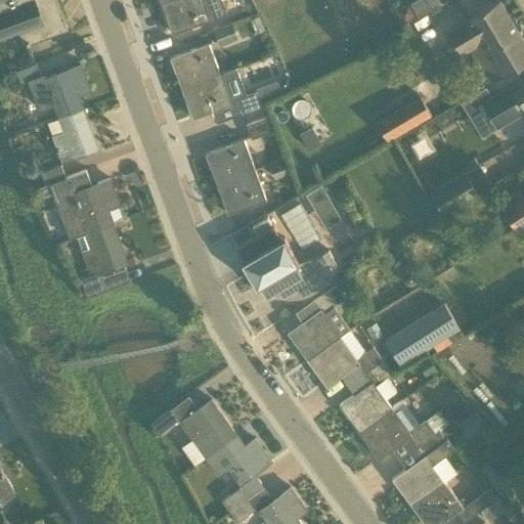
[(47,5),(44,0),(0,0),(0,36),(22,29),(27,44),(68,30),(57,1),(47,5)]
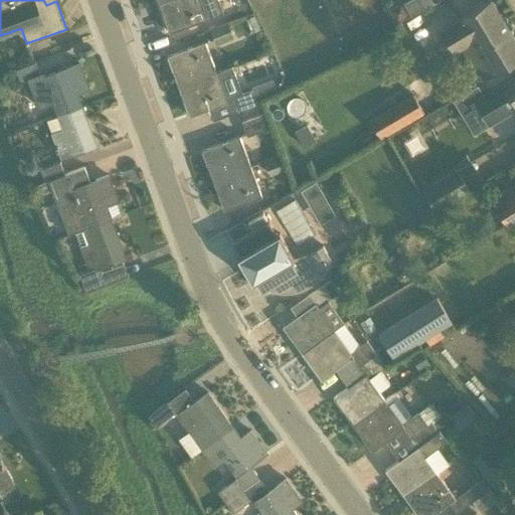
[(170,33),(207,19),(200,0),(165,0),(158,3),(170,33)]
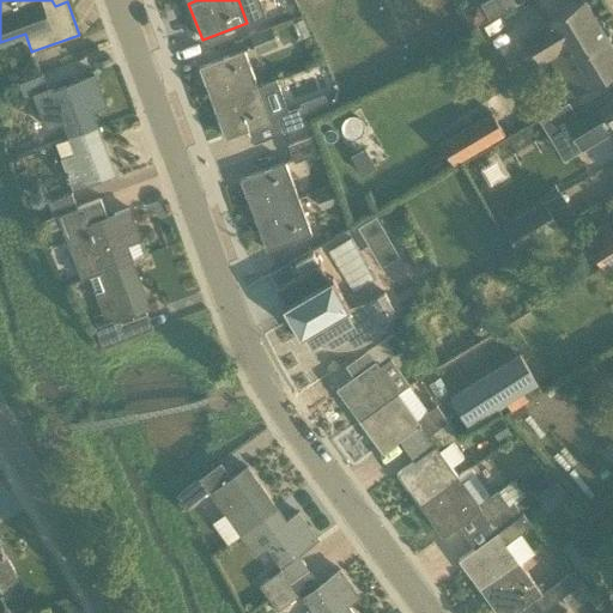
[(489,18),(516,4),(514,0),(485,0),(480,4),(489,18)]
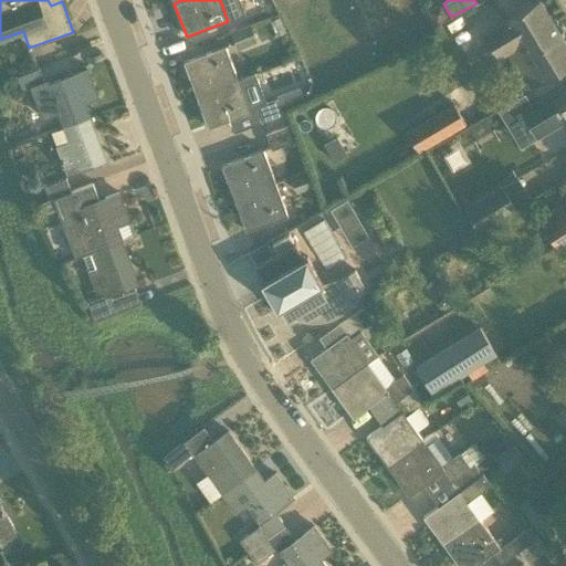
[(520,79),(527,91),(565,67),(565,43),(540,0),(538,0),(504,20),(505,21),(485,33),(499,56),(506,52),(522,79),(520,79)]
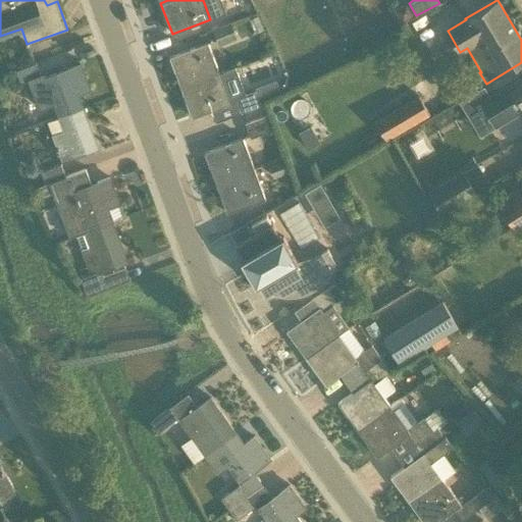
[(232,23),(214,31),(219,45),(238,38),(232,23)]
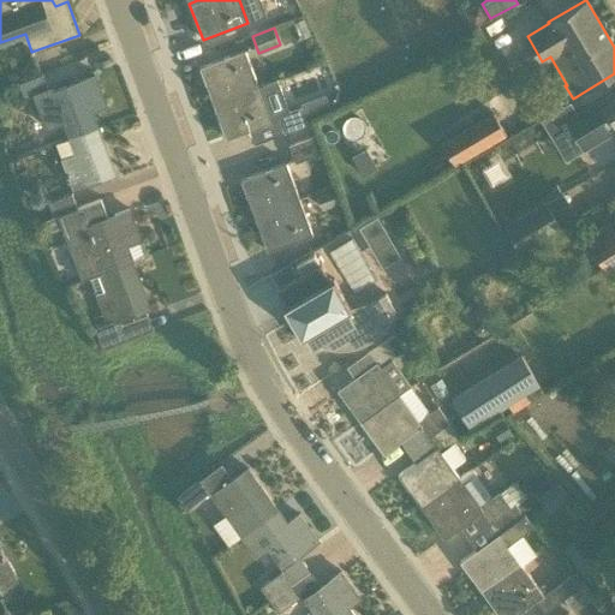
[(213,102),(258,85),(245,51),(199,66),(213,102)]
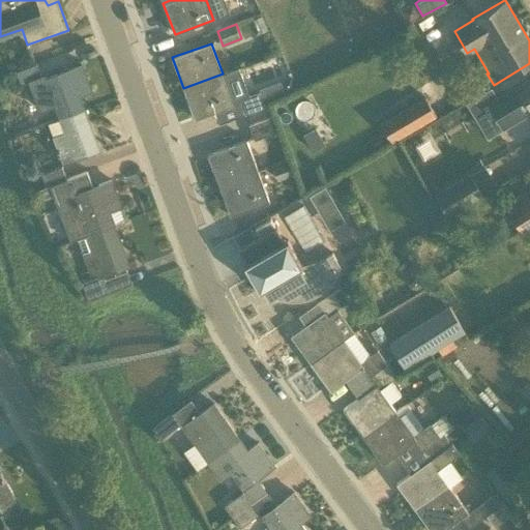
[(41,75),(37,63),(17,70),(22,84),(29,81),(40,112),(56,106),(60,118),(85,109),(80,95),(91,90),(82,64),(47,77),(46,72),(41,75)]
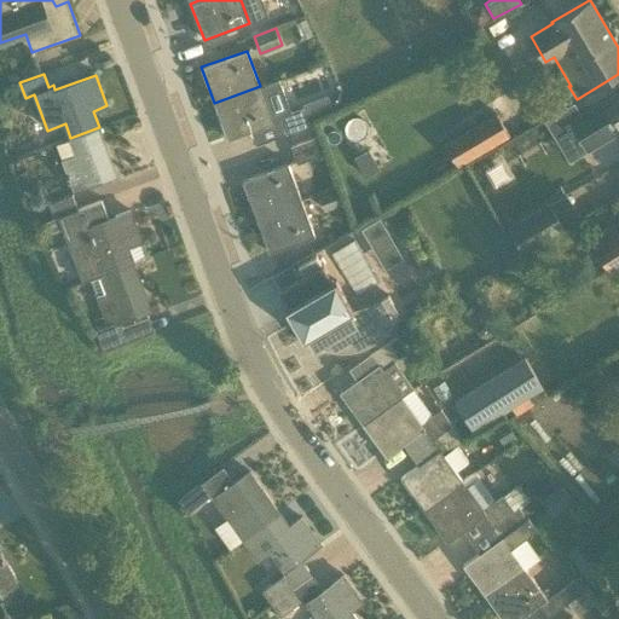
[(305,108),(291,113),(272,119),(260,86),(214,103),(227,139),(273,123),(273,122),(281,119),(287,133),(311,125),(305,108)]
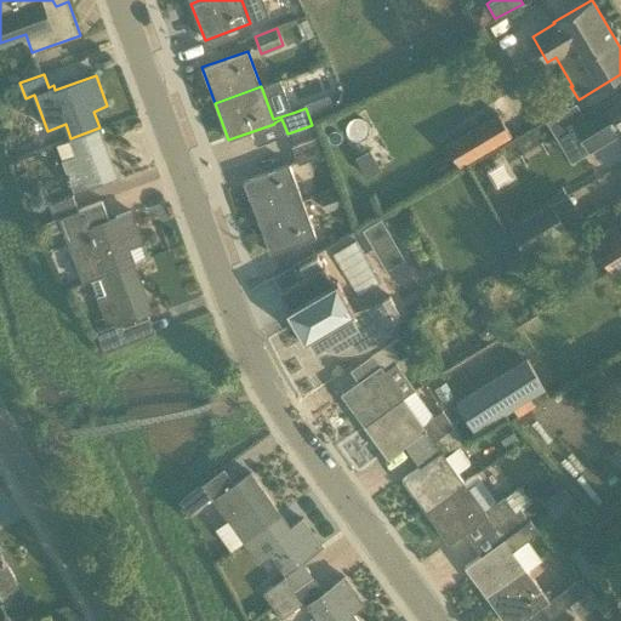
[(588,152),(620,131),(620,90),(570,121),(582,140),(588,152)]
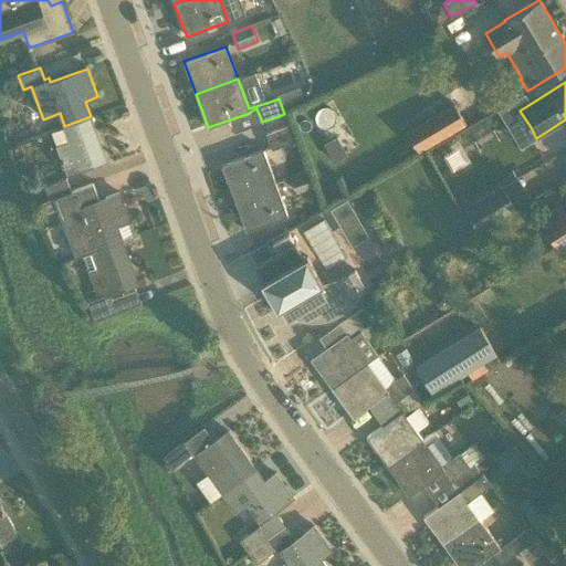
[(419,152),(467,125),(454,103),(406,132),(419,152)]
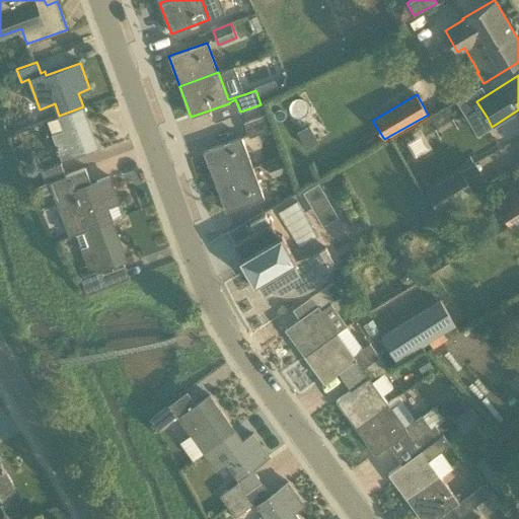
[(62,159),(97,146),(83,106),(59,116),(48,121),(62,159)]
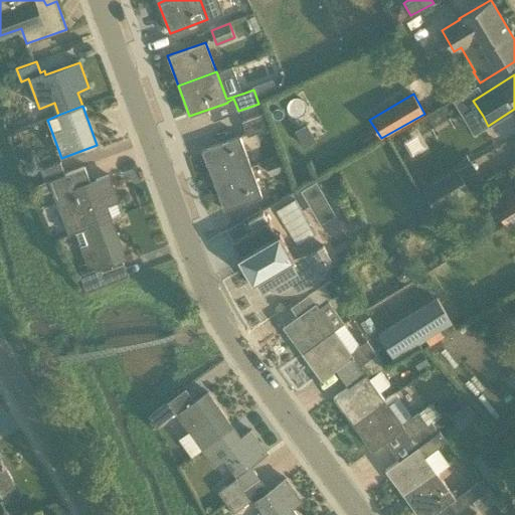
[(247,136),(251,134),(268,129),(263,115),(242,122),(246,135),(247,136)]
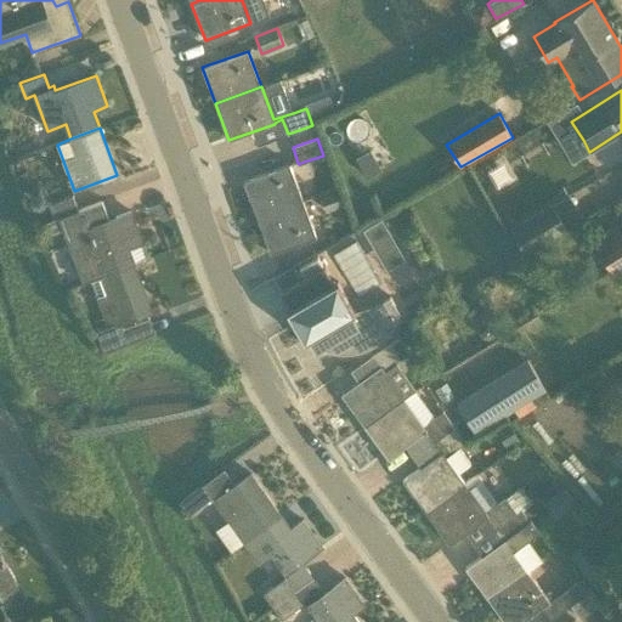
[(258,218),(303,201),(290,165),(289,164),(244,181),(258,218)]
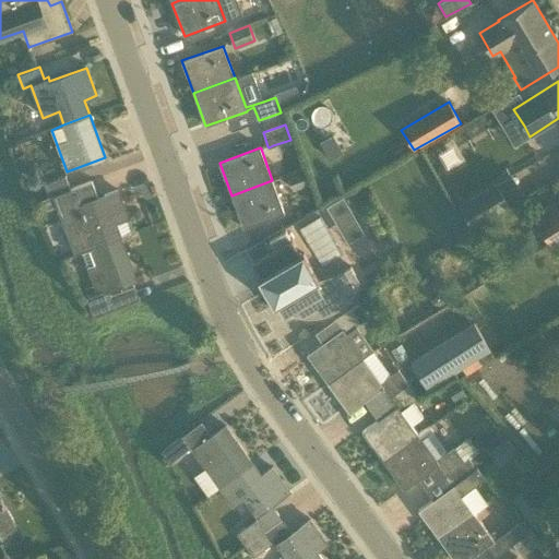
[(302,171),(288,177),(294,190),(307,185),(302,171)]
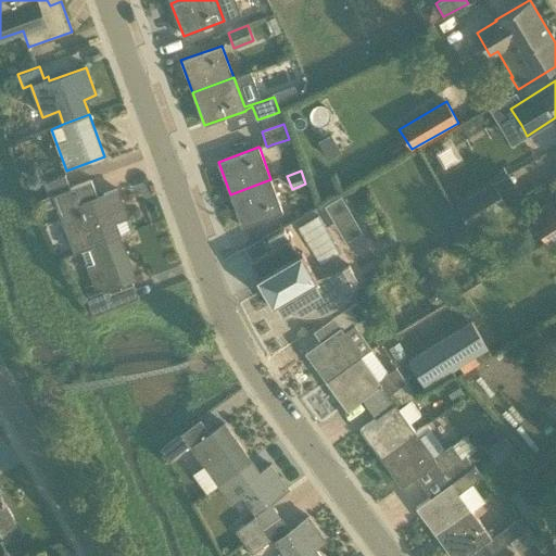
[(49,196),(71,188),(65,175),(43,182),(49,196)]
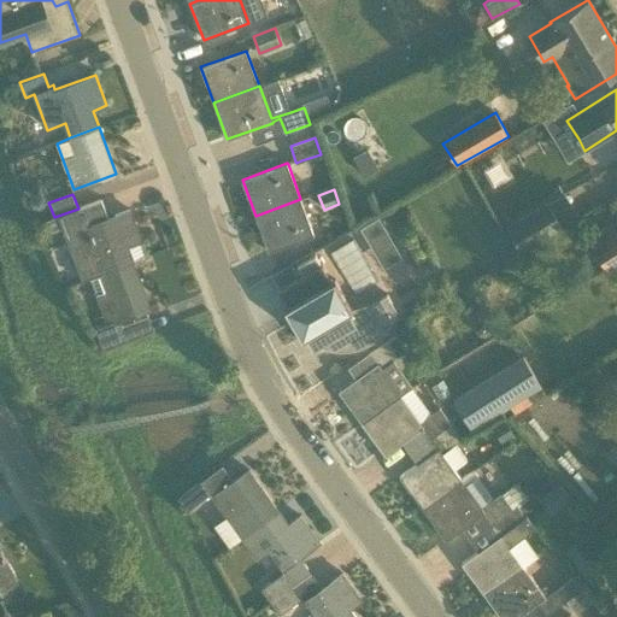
[(269,252),(313,235),(300,199),(256,216),(269,252)]
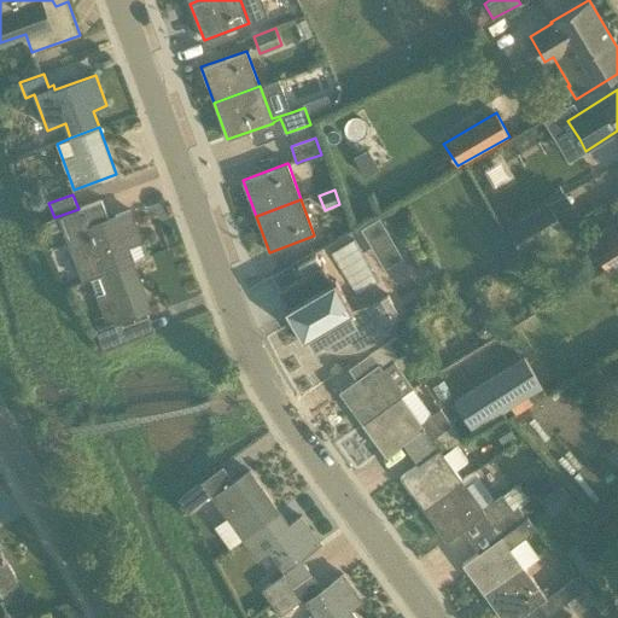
[(508,232),(524,256),(565,229),(549,205),(508,232)]
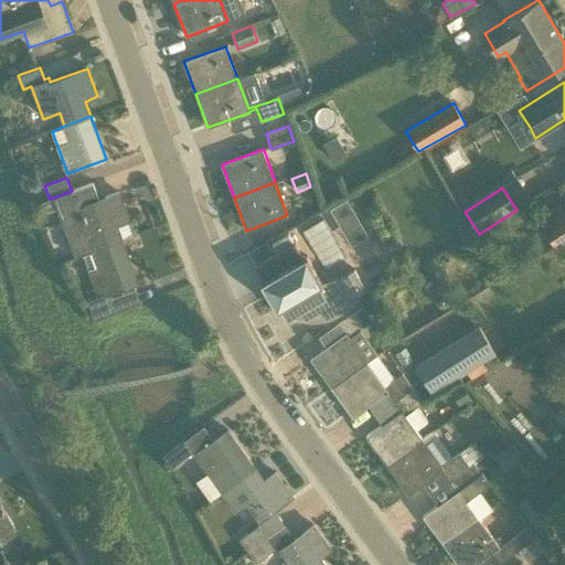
[(55,212),(76,204),(72,191),(50,199),(55,212)]
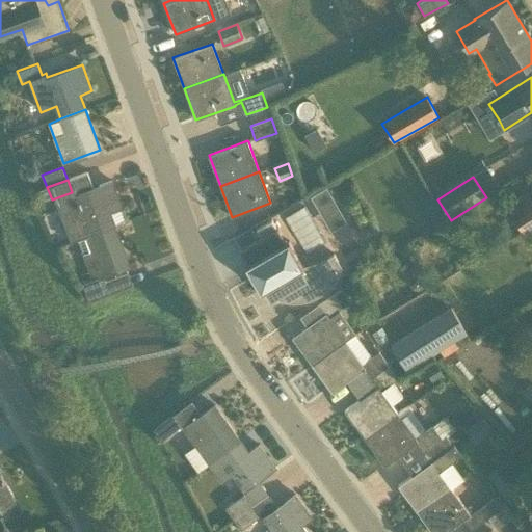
[(90,235),(115,225),(109,212),(122,207),(112,181),(76,194),(90,235)]
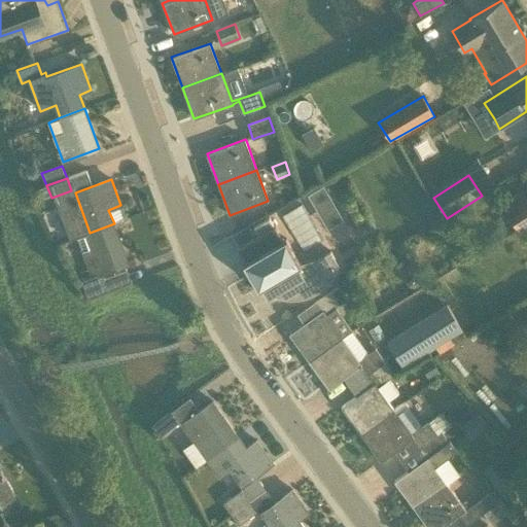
[(324,185),(309,194),(315,204),(330,195),(324,185)]
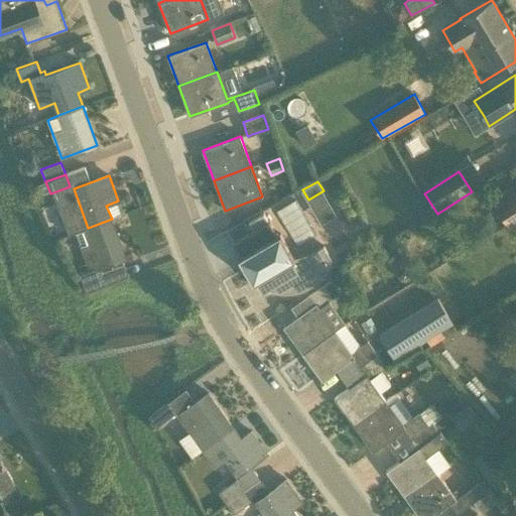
[(515,194),(515,195),(511,188),(495,198),(499,205),(496,206),(507,224),(515,218),(515,194)]
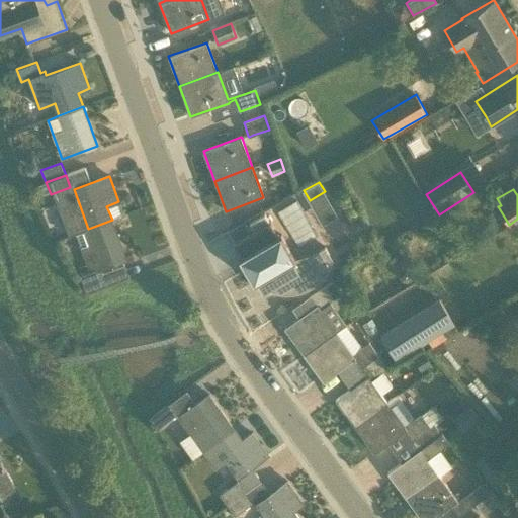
[(269,223),(264,214),(250,224),(254,231),(233,244),(241,258),(239,259),(240,261),(243,260),(247,267),(245,269),(246,270),(254,284),(256,283),(257,283),(263,287),(269,290),(280,293),(291,293),(303,291),(313,286),(322,279),(328,270),(333,260),(325,247),(313,254),(295,259),(287,246),(281,236),(278,237),(270,223),(269,223)]
